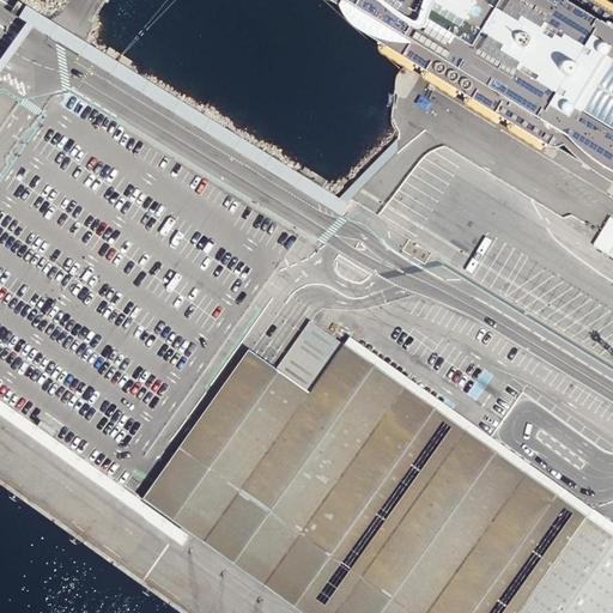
[(23,17),(0,50),(0,65),(31,22),(340,213),(344,207),(20,6),(17,13),(23,17)]
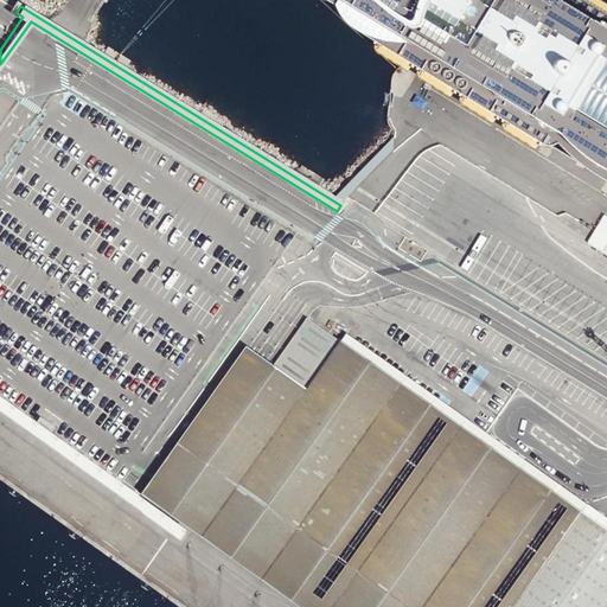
[(274,365),(307,389),(342,342),(308,317),(274,365)]
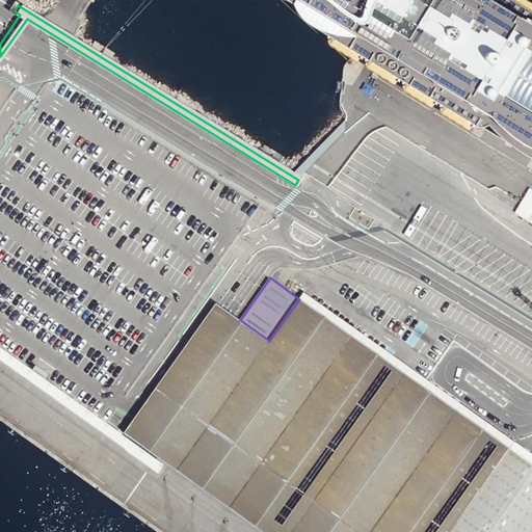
[(299,299),(531,463),(531,453),(427,379),(304,291),(299,299)]
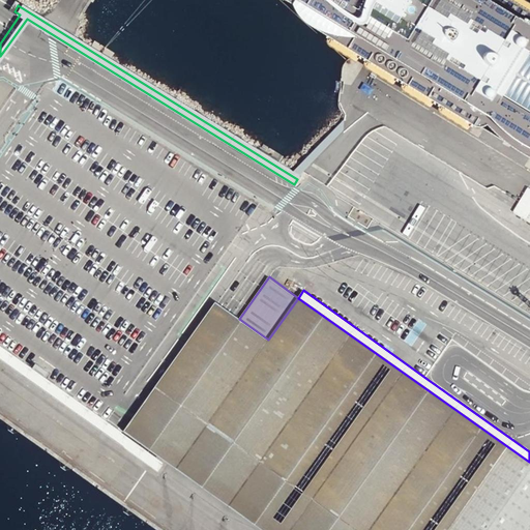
[(529,529),(529,462),(298,298),(268,340),(208,424),(356,529),(529,529)]
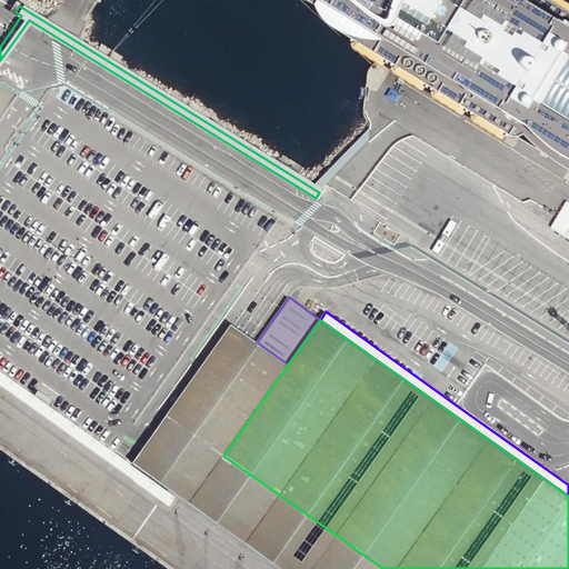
[(382,568),(223,456),(288,365),(257,342),(245,335),(232,327),(137,457),(133,462),(283,568),(382,568)]
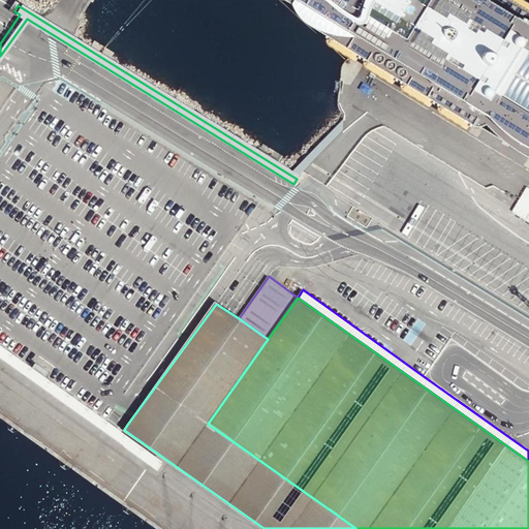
[(164,463),(0,345),(0,359),(158,472),(164,463)]
